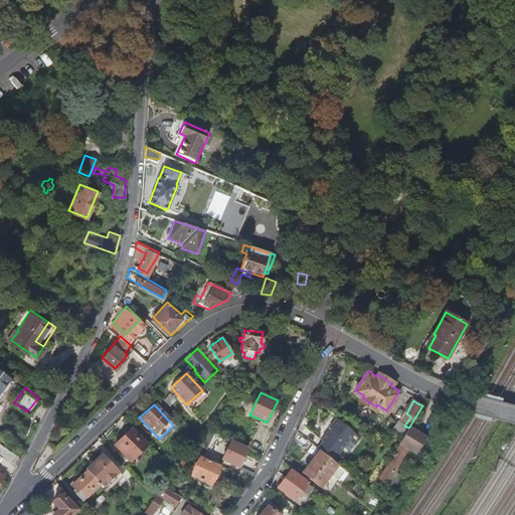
[(356,435),(338,419),(330,430),(333,432),(331,435),(329,435),(323,442),(324,443),(319,450),(321,452),(337,465),(343,458),(340,456),(356,435)]
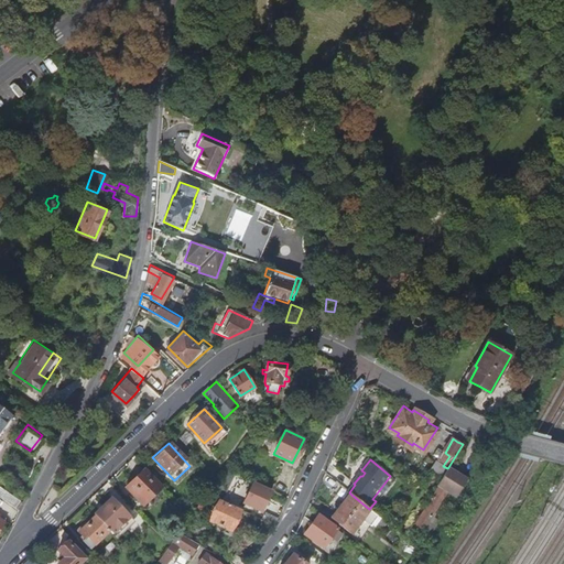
[(443,476),(447,468),(443,466),(438,463),(434,470),(443,476)]
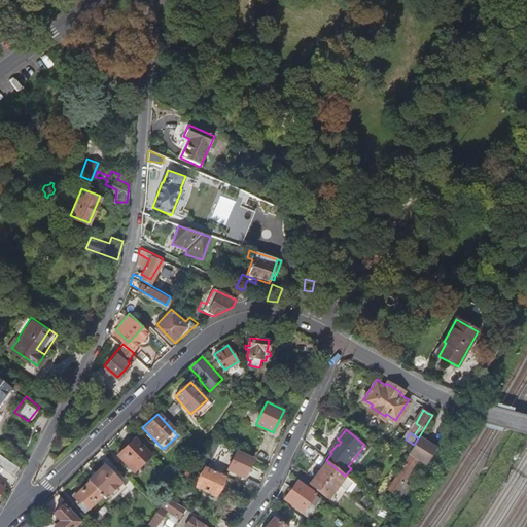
[(425,463),(426,462),(435,447),(419,436),(418,437),(414,445),(409,452),(411,454),(388,489),(394,493),(417,458),(425,463)]
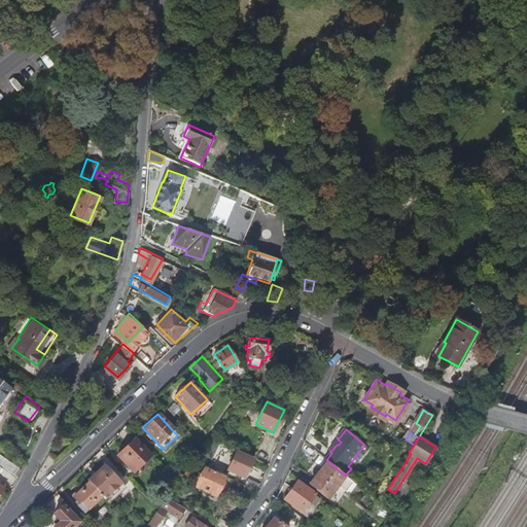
[(150,454),(135,437),(126,446),(116,454),(133,471),(150,454)]
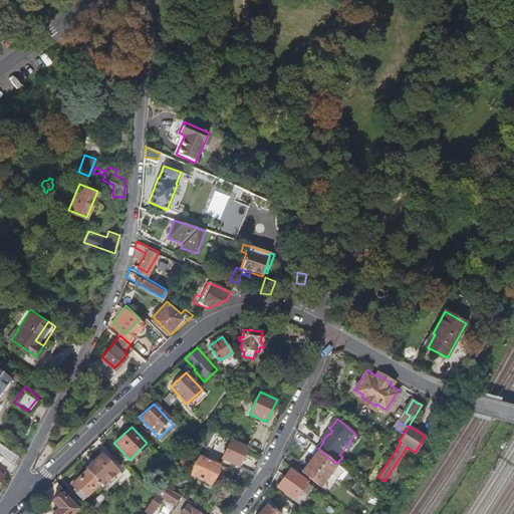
[(229,440),(220,458),(238,467),(247,449),(229,440)]
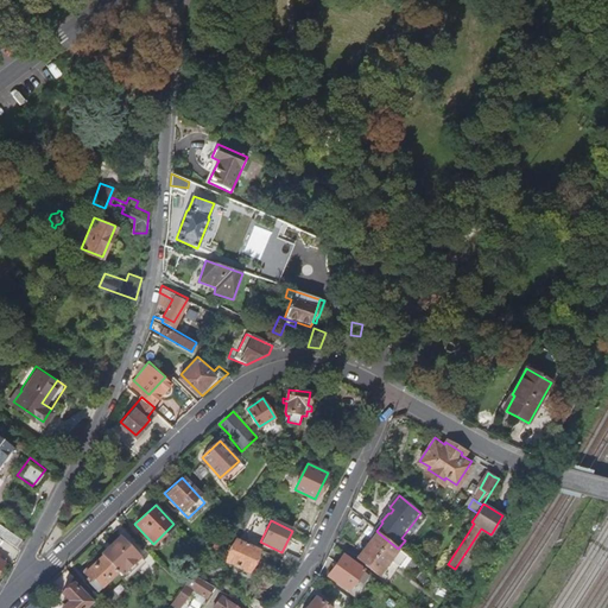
[(0,536),(17,549),(23,540),(0,524),(0,536)]
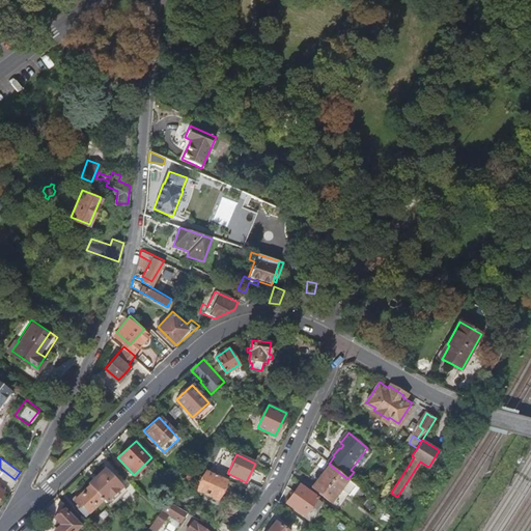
[(202,469),(195,465),(189,474),(186,478),(192,482),(202,469)]
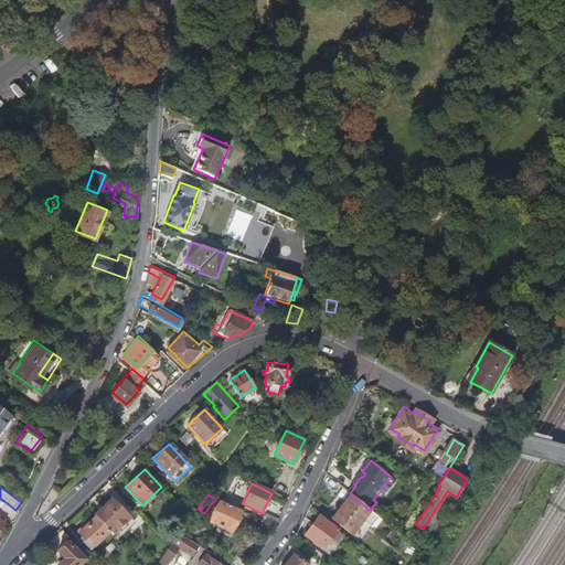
[(370,510),(352,496),(333,520),(353,534),(355,531),(372,511),(370,510)]
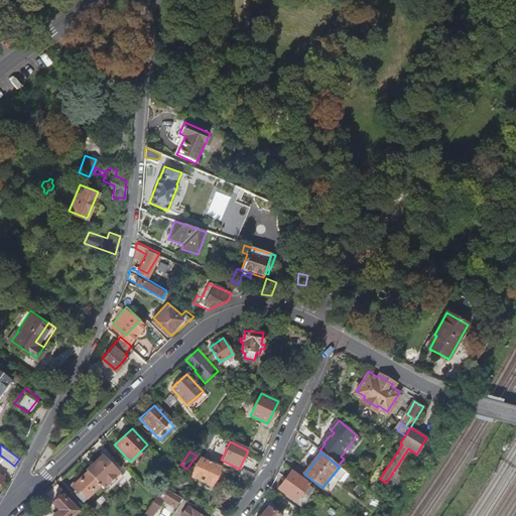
[(87,471),(100,485),(102,487),(118,472),(103,456),(87,471)]
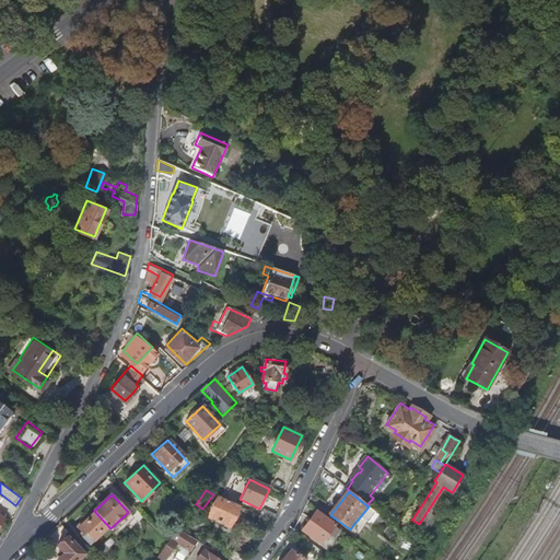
[(240,506),(219,497),(209,516),(230,527),(240,506)]
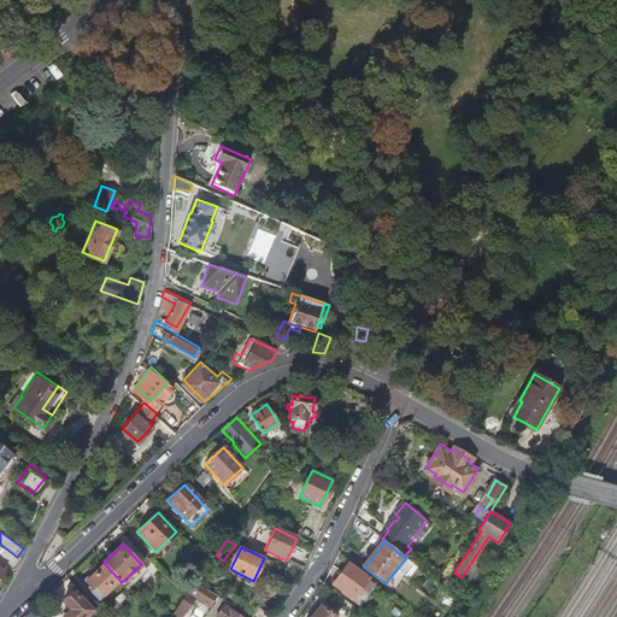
[(410,560),(406,558),(388,580),(393,583),(410,560)]
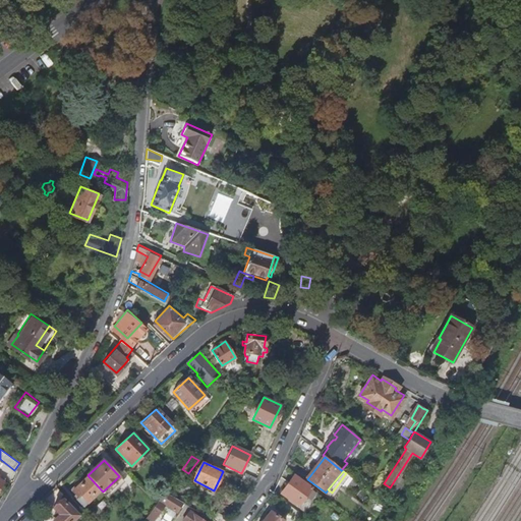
[(253,485),(255,479),(244,474),(242,480),(253,485)]
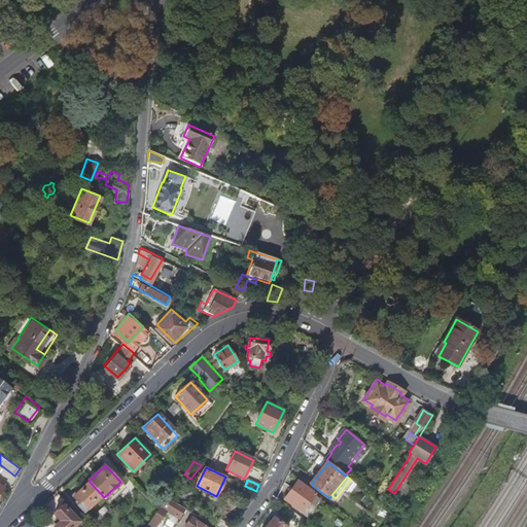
[(285,497),(302,510),(314,492),(297,480),(285,497)]
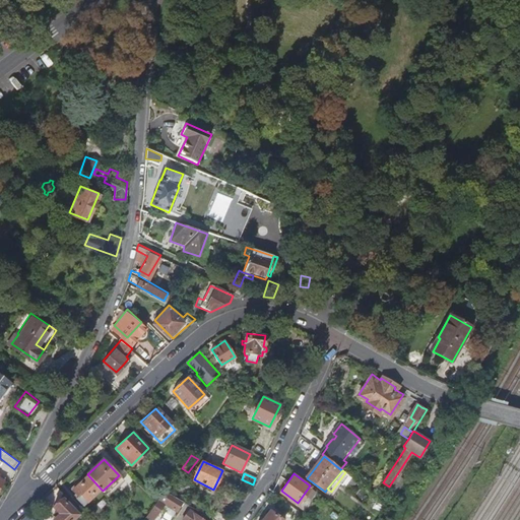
[(101,489),(87,474),(79,482),(78,480),(70,488),(75,493),(72,495),(78,502),(83,497),(87,501),(101,489)]
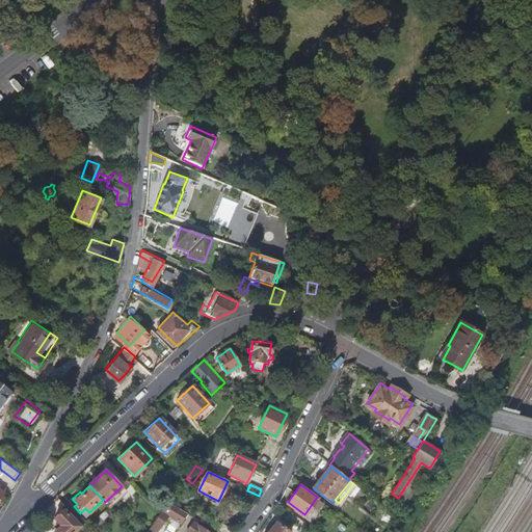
[(187,514),(167,503),(159,515),(153,525),(147,531),(155,531),(157,529),(159,530),(168,517),(179,525),(187,514)]
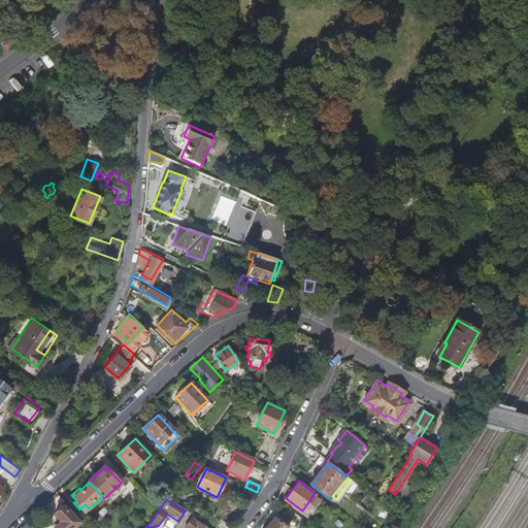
[(53,527),(71,527),(77,523),(62,505),(54,514),(61,522),(53,527)]
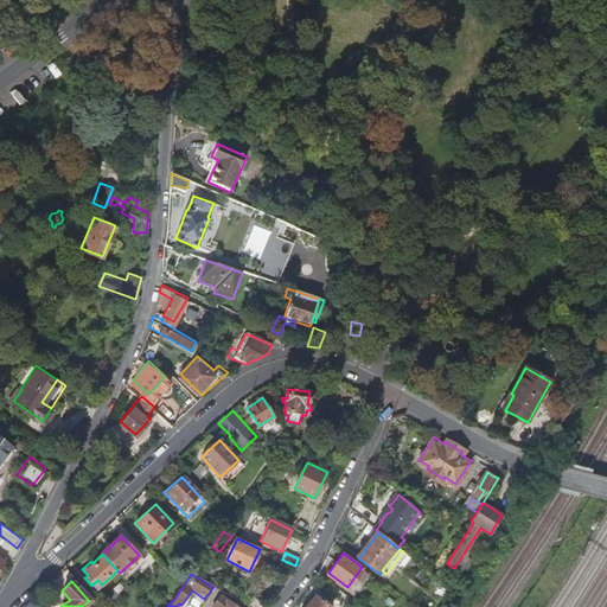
[(328,606),(315,595),(306,606),(328,606)]
